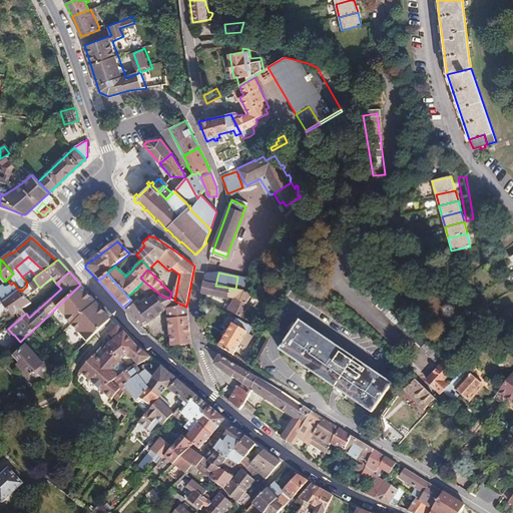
[(27,299),(39,288),(33,279),(32,280),(27,283),(26,285),(27,286),(22,291),(21,290),(19,291),(2,304),(3,305),(12,317),(16,314),(22,310),(31,303),(27,299)]
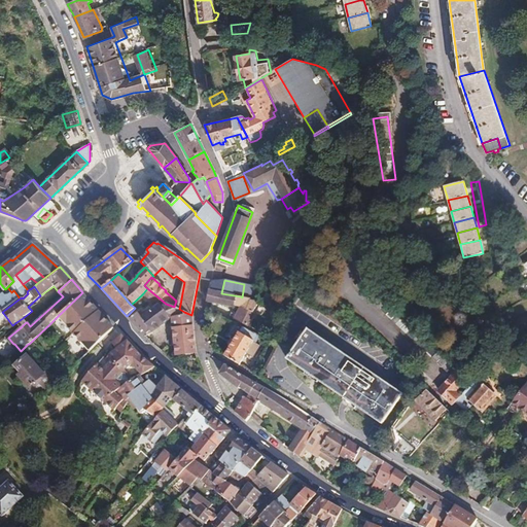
[(169,318),(171,317),(183,315),(184,312),(179,309),(174,307),(166,304),(147,288),(143,293),(155,305),(141,317),(152,331),(163,325),(162,324),(169,318)]
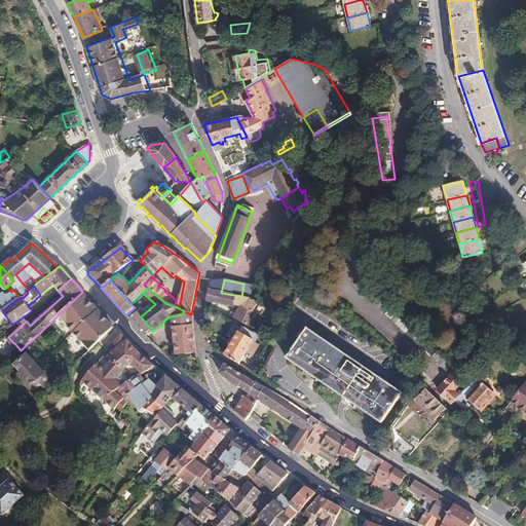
[(210,290),(207,300),(233,306),(234,300),(239,301),(240,296),(221,293),(210,290)]
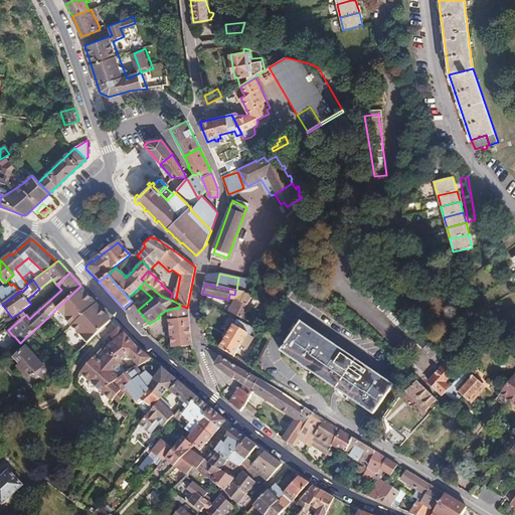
[(0,304),(2,307),(3,306),(2,305),(19,292),(14,285),(11,288),(10,286),(6,289),(4,286),(0,289),(0,304)]
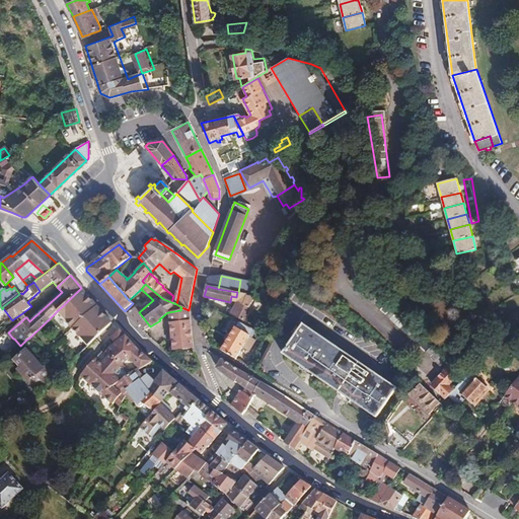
[(108,325),(110,323),(80,289),(78,291),(108,325)]
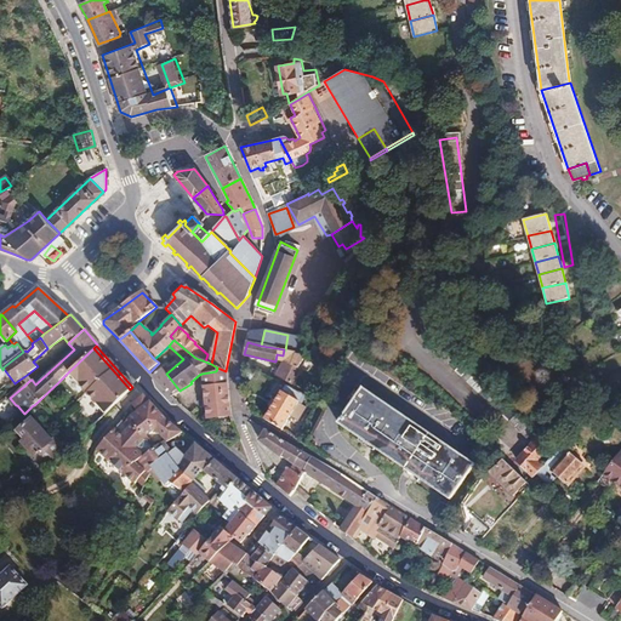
[(104,415),(130,389),(93,348),(68,372),(104,415)]
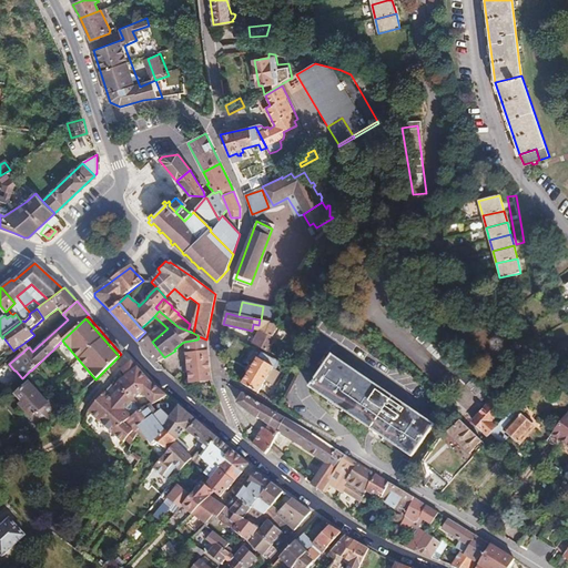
[(267,351),(280,324),(263,321),(253,343),(267,351)]
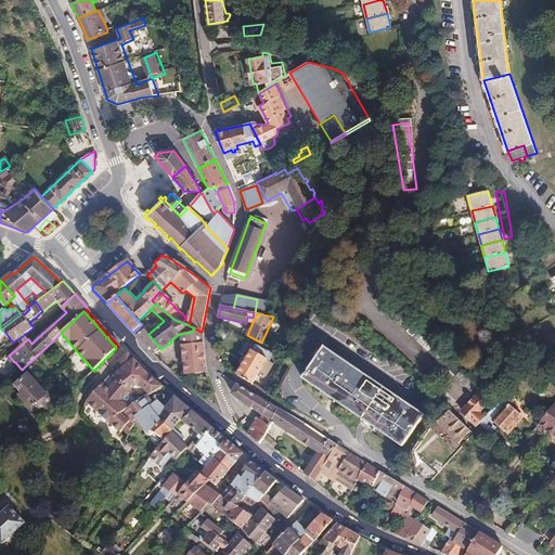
[(217,325),(216,335),(226,339),(230,331),(217,325)]
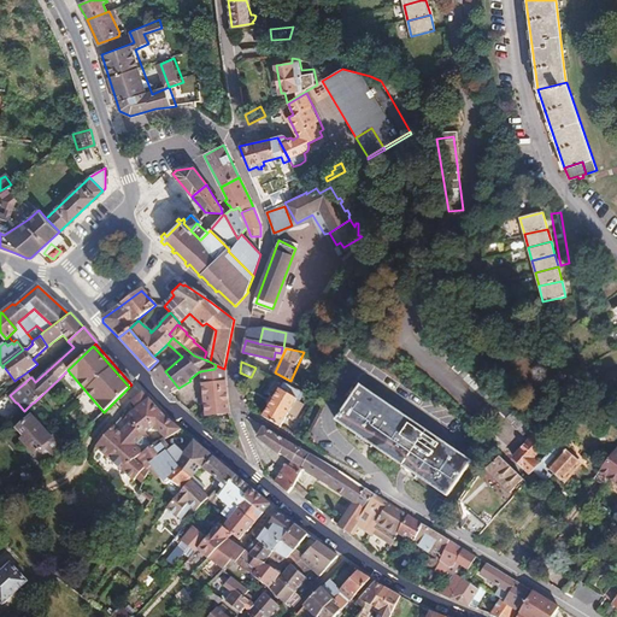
[(152,374),(171,394),(178,388),(165,371),(162,365),(152,374)]
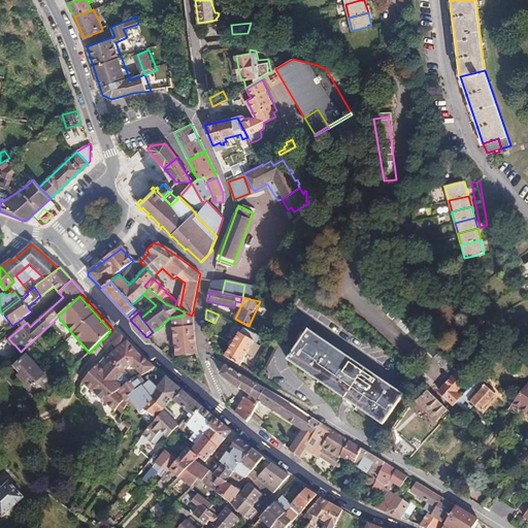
[(176,356),(196,354),(192,316),(185,312),(184,316),(171,318),(176,356)]
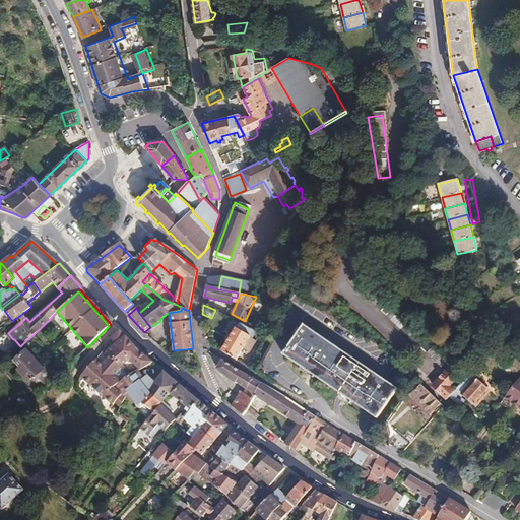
[(16,318),(20,323),(25,318),(22,314),(16,318)]
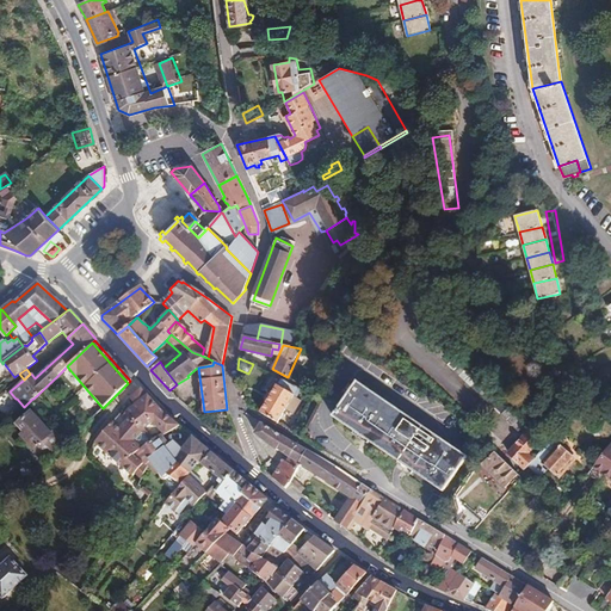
[(292,395),(297,387),(282,378),(260,413),(277,423),(294,395),(292,395)]
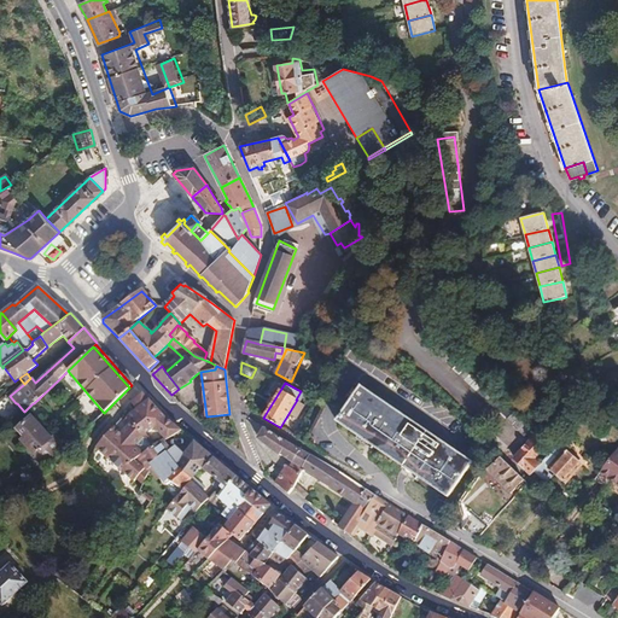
[(445,496),(468,460),(360,386),(337,421),(445,496)]
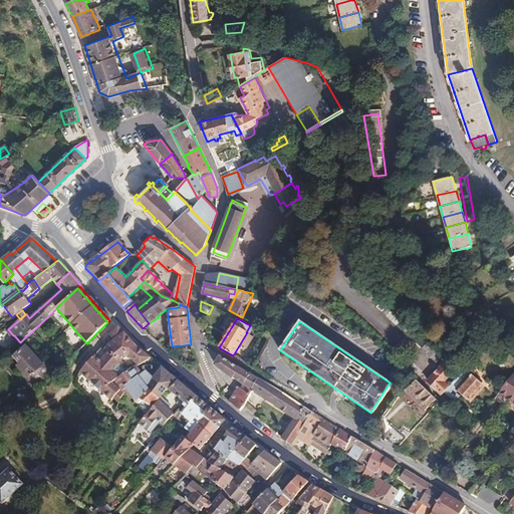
[(114,339),(123,332),(117,326),(109,335),(114,339)]
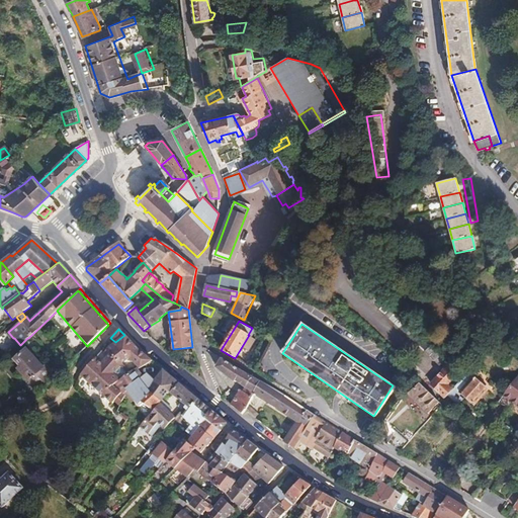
[(120,364),(139,350),(124,335),(115,342),(106,349),(108,351),(120,364)]
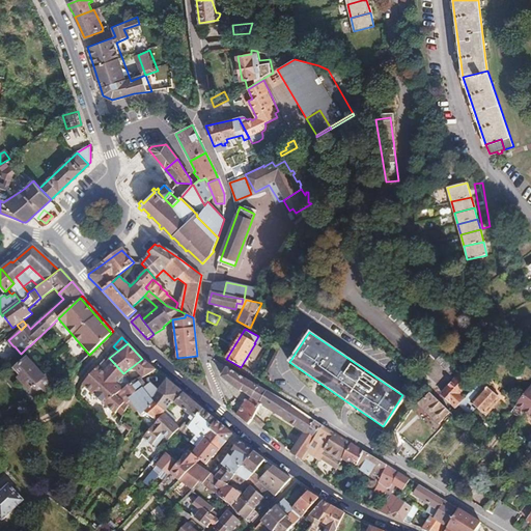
[(15,368),(21,374),(20,378),(20,380),(22,381),(24,382),(27,381),(33,388),(44,378),(26,358),(15,368)]
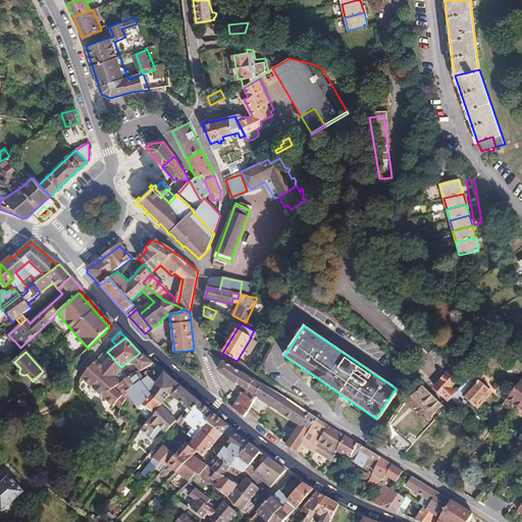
[(119,412),(121,408),(108,399),(97,388),(87,379),(88,377),(106,356),(103,353),(81,377),(92,387),(83,398),(95,409),(104,399),(119,412)]
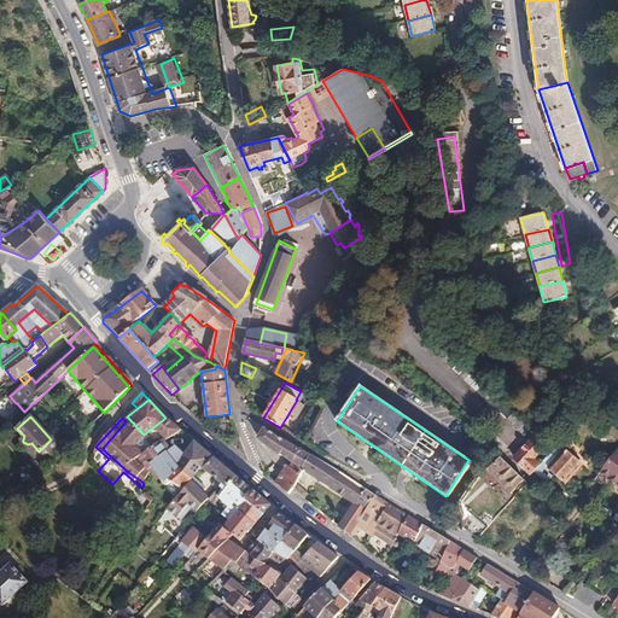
[(163,443),(181,431),(165,418),(144,435),(129,419),(126,421),(104,447),(117,458),(115,460),(128,472),(144,483),(149,472),(147,471),(136,461),(136,459),(161,439),(163,443)]
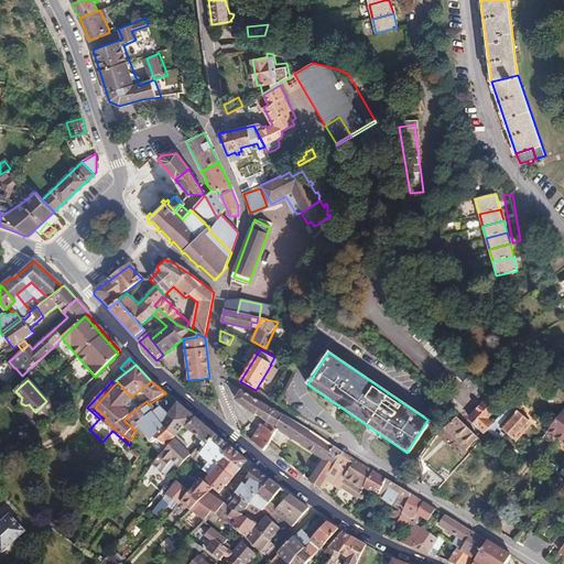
[(275,427),(282,414),(241,390),(236,400),(257,415),(258,414),(264,420),(271,425),(269,430),(262,425),(250,441),(263,452),(267,446),(275,427)]
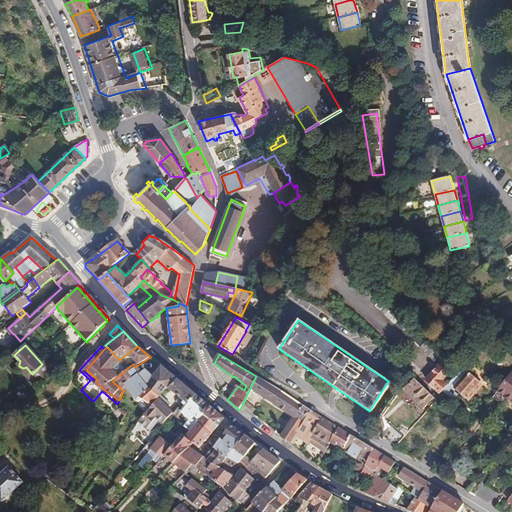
[(19,364),(20,361),(16,365),(33,383),(50,368),(44,361),(42,364),(32,374),(26,367),(23,368),(21,367),(19,366),(19,364)]
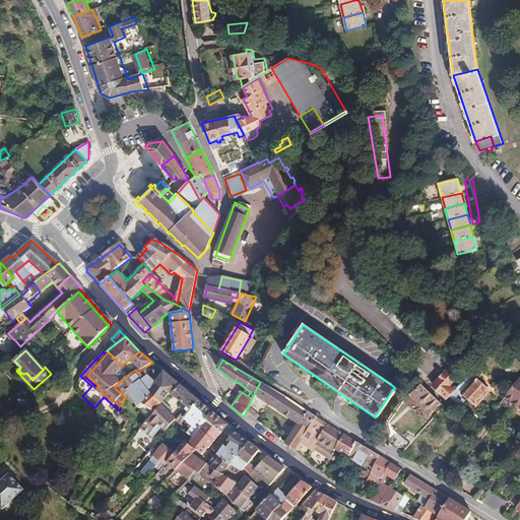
[(139,382),(142,379),(137,373),(135,370),(115,386),(115,388),(124,396),(128,392),(127,390),(138,381),(139,382)]
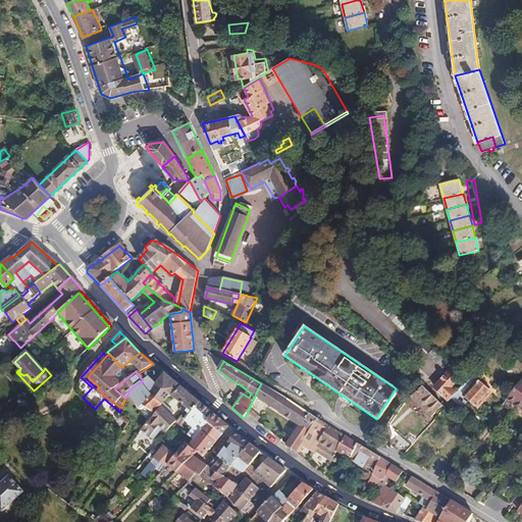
[(206,421),(211,412),(163,373),(156,383),(168,394),(183,406),(187,409),(189,411),(183,418),(184,420),(193,428),(187,435),(190,438),(186,444),(189,447),(201,430),(207,422),(206,421)]
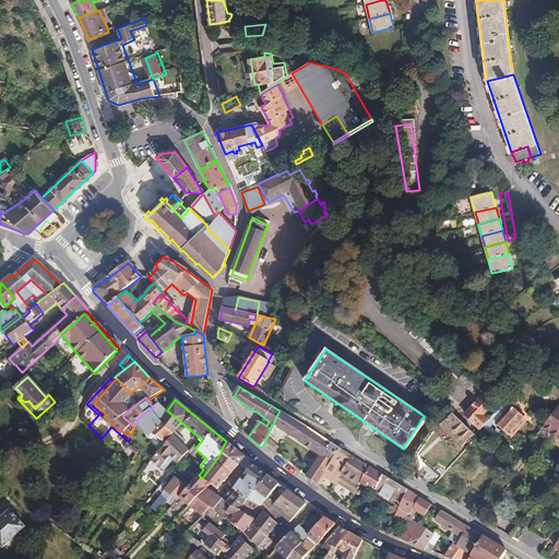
[(475,435),(484,425),(478,419),(488,408),(478,400),(459,419),(474,433),(475,435)]
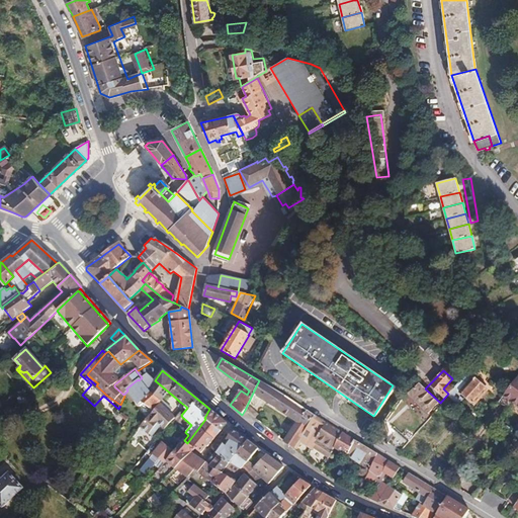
[(98,383),(87,374),(86,376),(96,385),(98,383)]
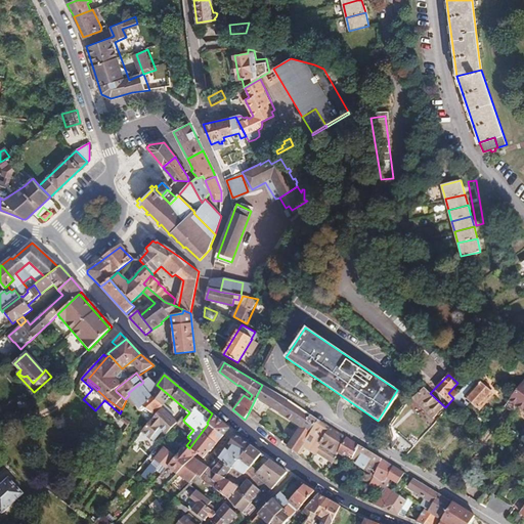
[(148,395),(157,385),(147,379),(143,382),(140,385),(139,384),(128,393),(129,395),(140,409),(143,407),(156,415),(160,407),(161,405),(148,395)]
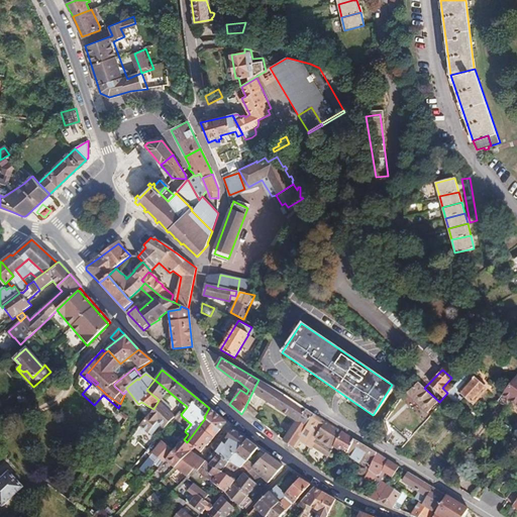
[(516,375),(498,401),(506,407),(511,401),(516,405),(516,375)]
